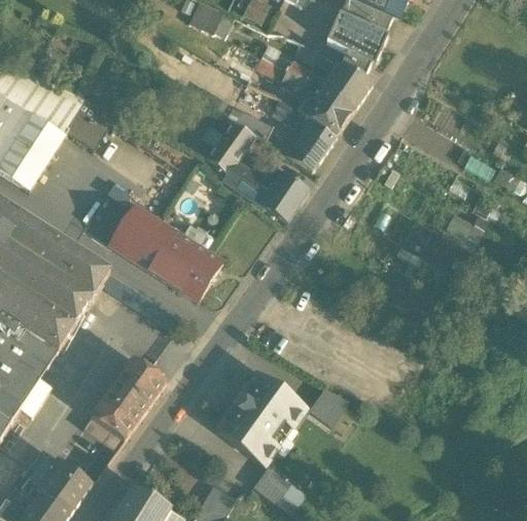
[(212,31),(224,37),(234,16),(201,0),(198,0),(187,22),(212,33),(212,31)]
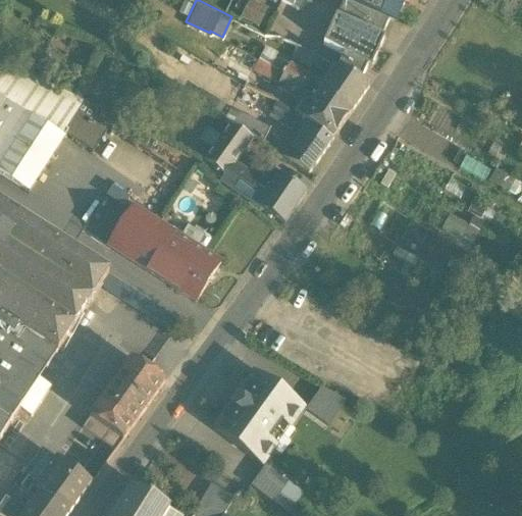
[(246,0),(241,13),(263,21),(270,2),(265,0),(246,0)]
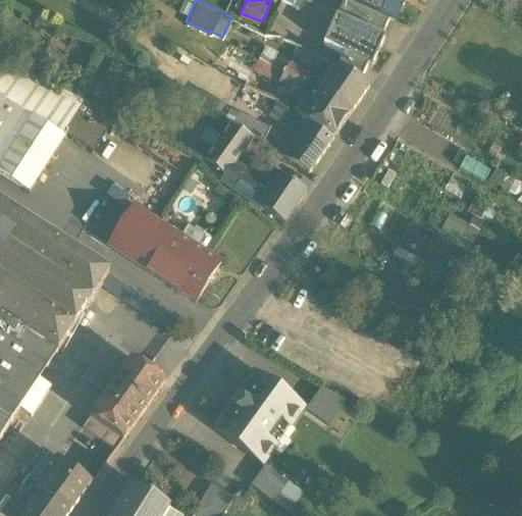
[(342,0),(336,12),(380,33),(389,14),(358,0),(342,0)]
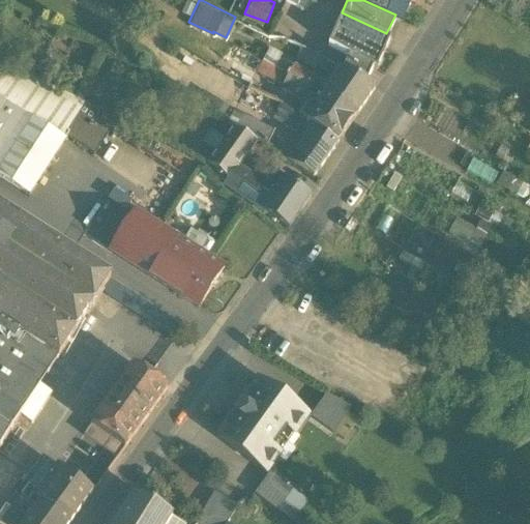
[(363,0),(395,15),(402,17),(410,0),(363,0)]
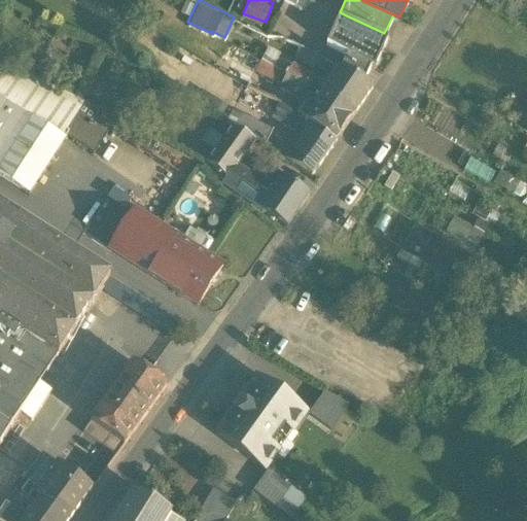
[(325,40),(347,51),(370,65),(374,66),(388,34),(384,33),(340,12),(339,12),(325,40)]
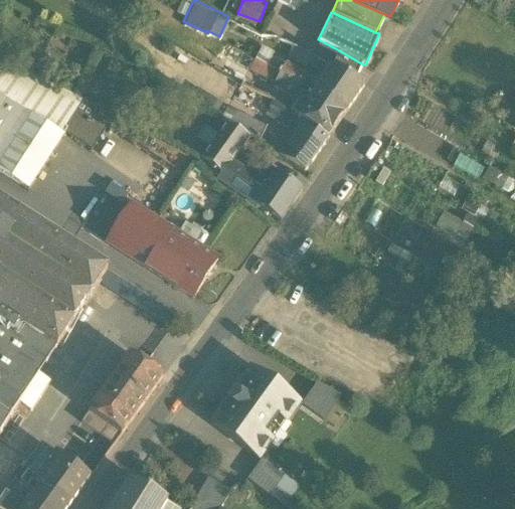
[(312,81),(317,86),(331,64),(292,42),(288,51),(305,61),(306,59),(321,67),(312,81)]
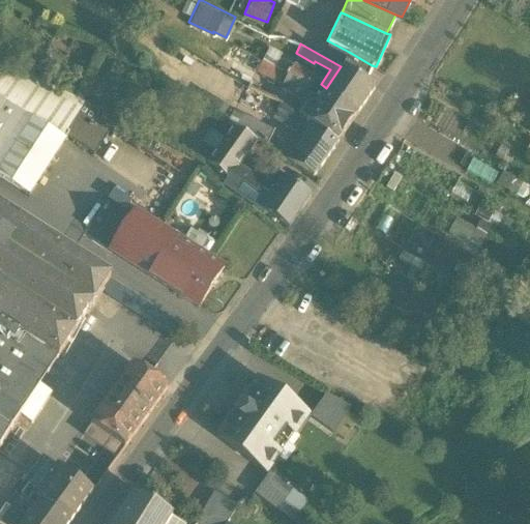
[(269,45),(263,56),(274,63),(281,51),(269,45)]
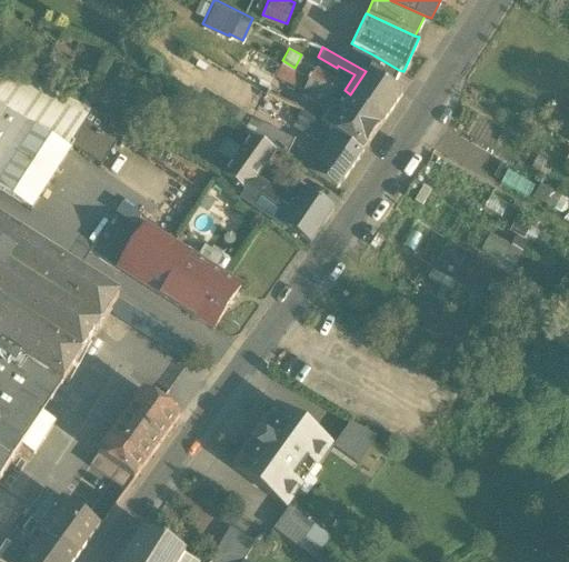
[(392,86),(399,70),(375,56),(366,71),(392,86)]
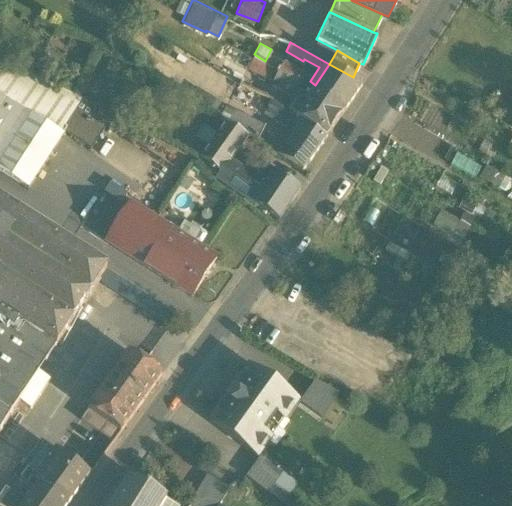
[(62,86),(0,54),(0,132),(24,94),(69,123),(65,128),(91,145),(112,112),(76,93),(62,86)]
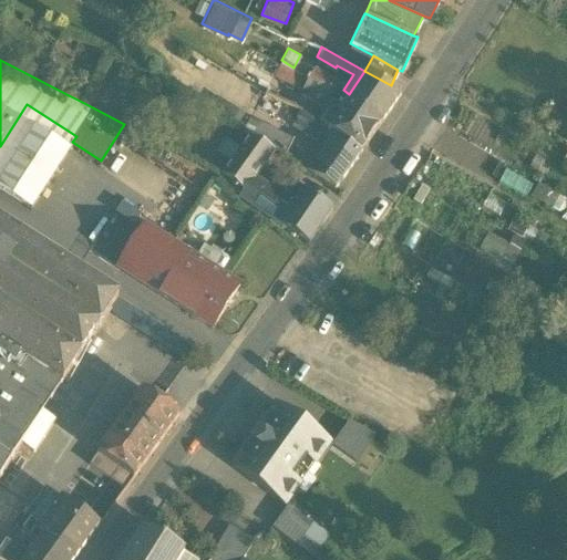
[(275,71),(302,86),(308,75),(295,68),(294,68),(281,60),(275,71)]
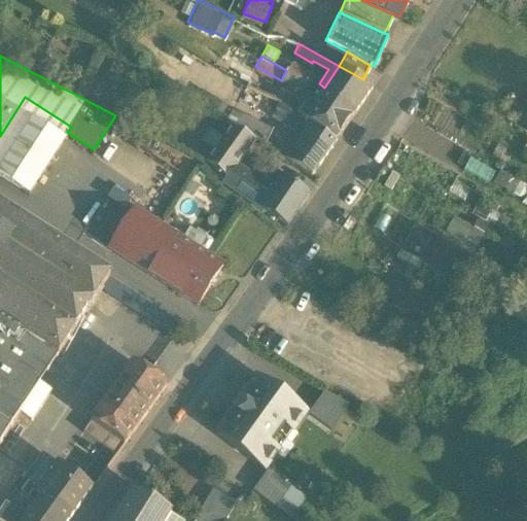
[(274,63),(286,70),(290,62),(278,56),(274,63)]
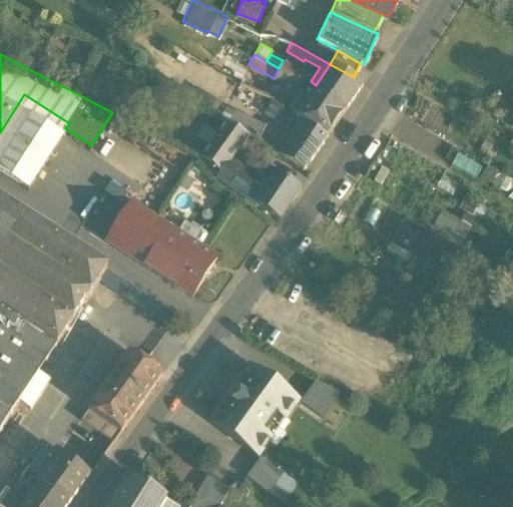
[(284,58),(283,60),(279,68),(297,78),(298,76),(303,68),(284,58)]
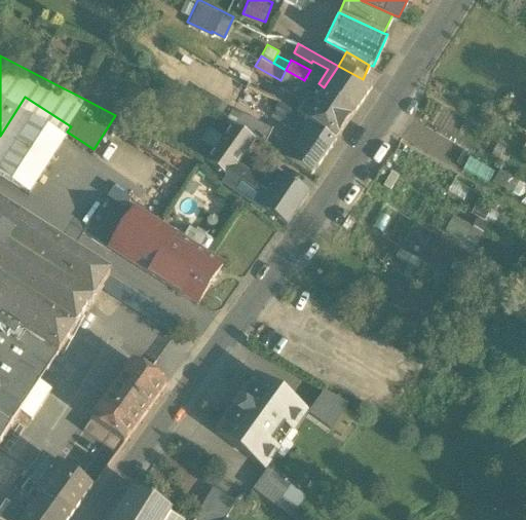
[(324,87),(322,89),(352,110),(371,83),(363,79),(338,66),(324,87)]
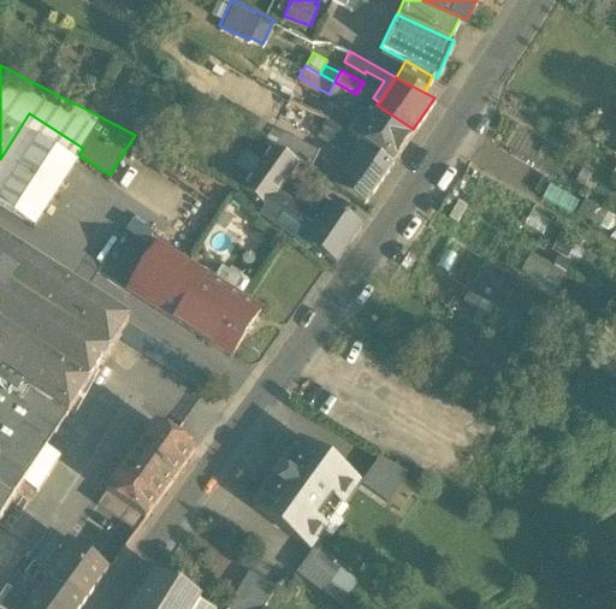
[(356,94),(335,82),(329,94),(325,99),(359,118),(359,117),(365,122),(377,105),(357,92),(356,94)]
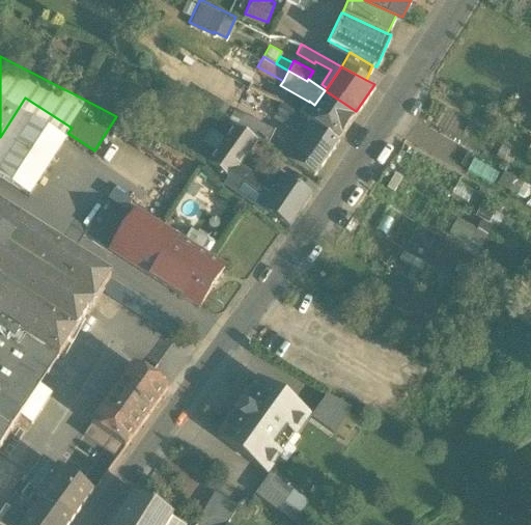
[(306,116),(308,117),(337,138),(356,111),(325,90),(314,105),(306,116)]
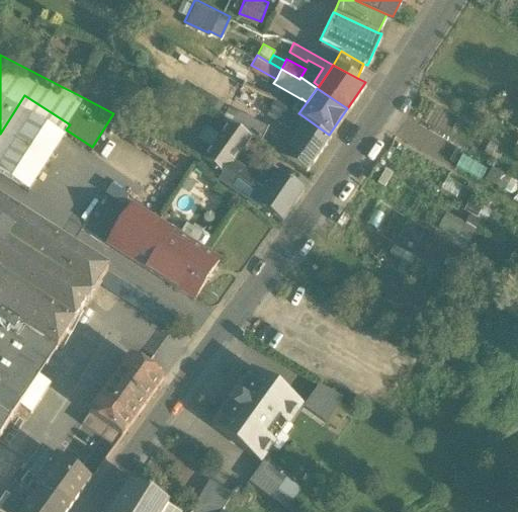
[(0,171),(28,189),(66,130),(70,124),(24,95),(0,134),(0,171)]
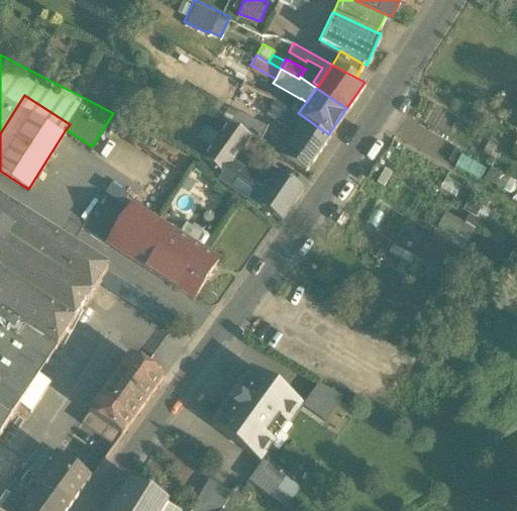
[(298,113),(293,109),(278,97),(270,111),(293,125),(300,114),(298,113)]
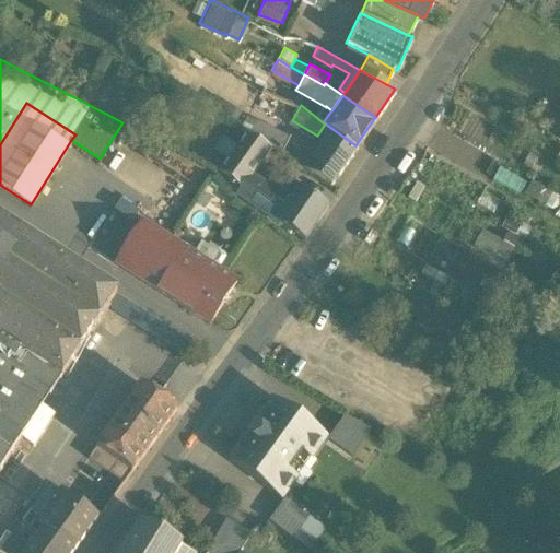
[(323,122),(331,110),(326,106),(326,107),(317,118),(323,122)]
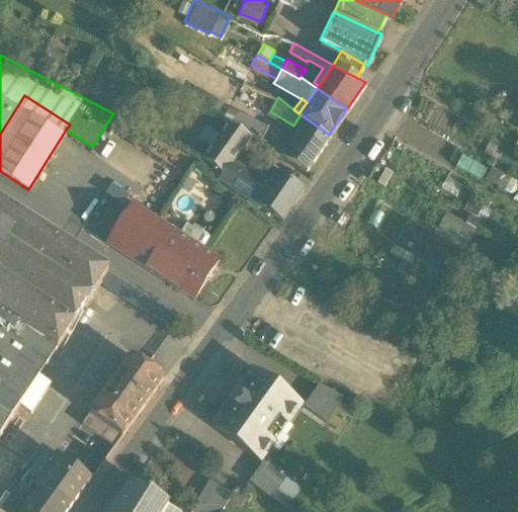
[(250,134),(260,139),(267,125),(229,103),(222,115),(228,119),(250,134)]
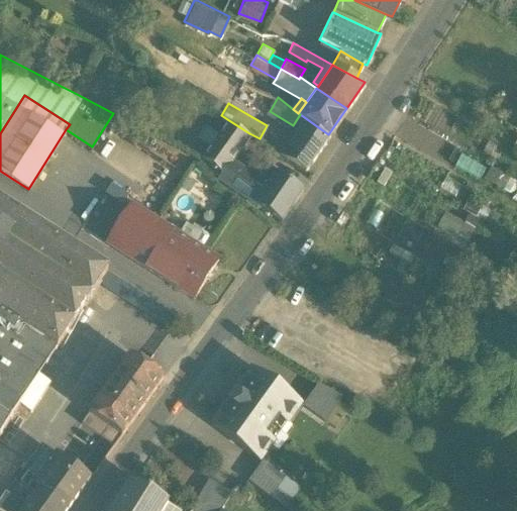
[(305,169),(328,134),(300,114),(293,125),(278,151),(305,169)]
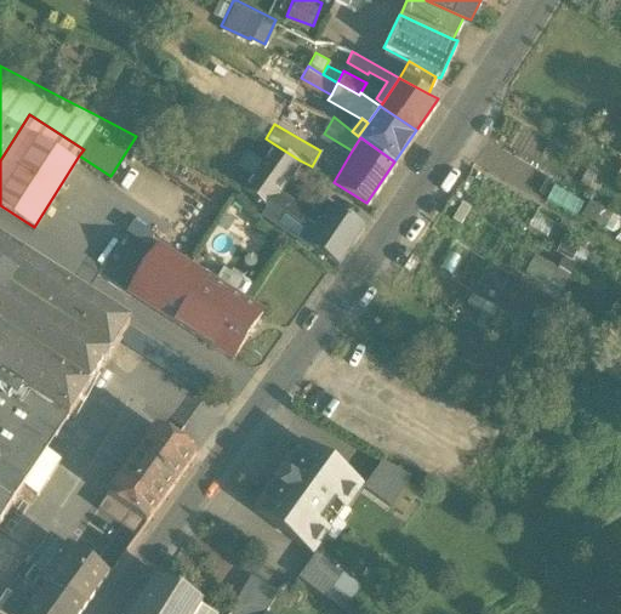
[(241,187),(267,205),(278,189),(300,160),(273,143),(241,187)]
